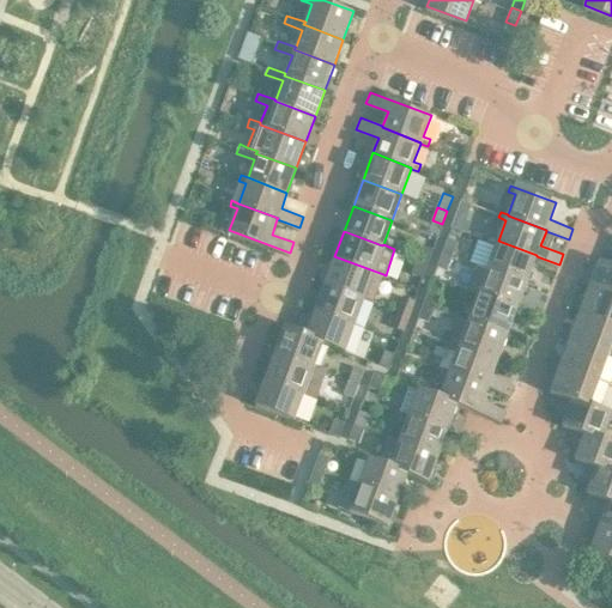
[(443,249),(452,253),(456,239),(448,236),(443,249)]
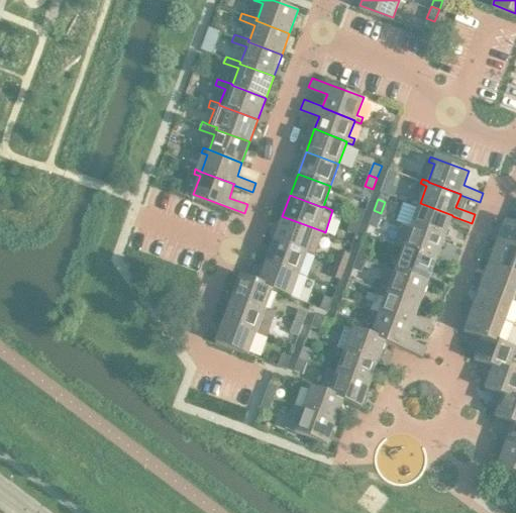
[(445,236),(452,216),(452,215),(420,203),(412,224),(445,236)]
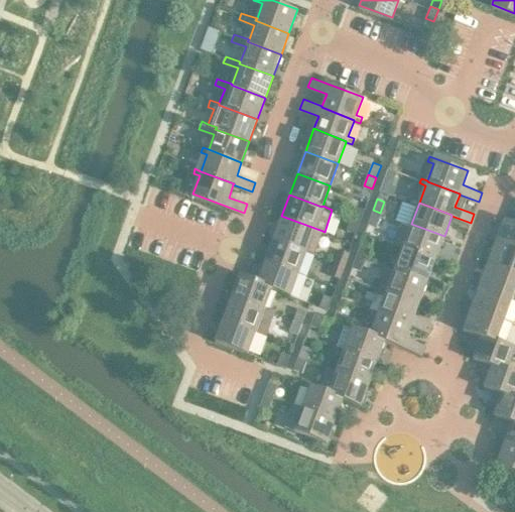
[(353,218),(361,220),(365,208),(357,205),(353,218)]
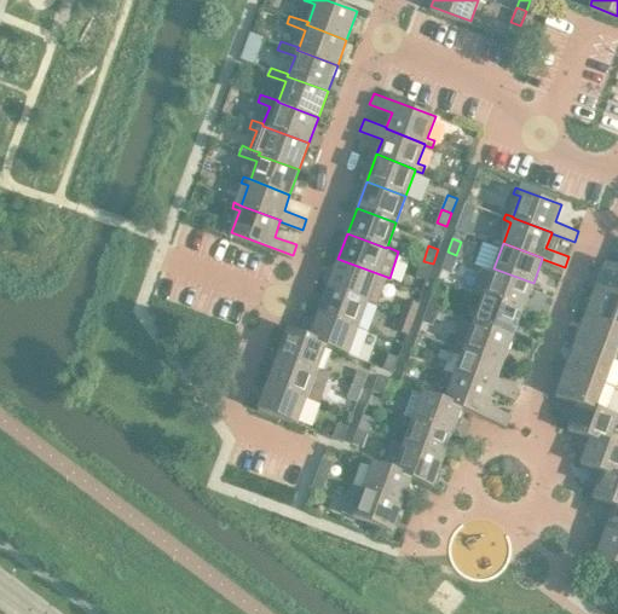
[(456,255),(448,252),(442,267),(451,271),(456,255)]
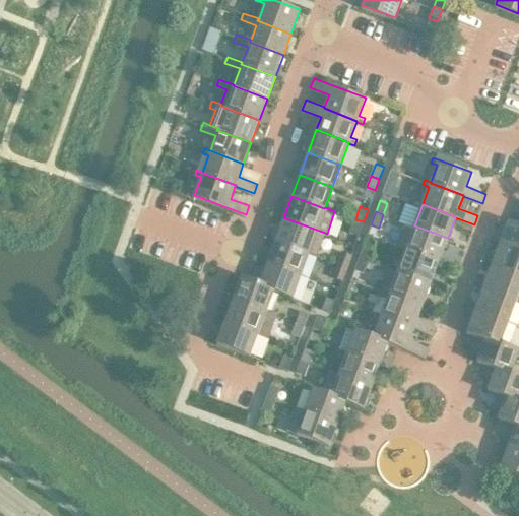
[(283,217),(275,241),(308,253),(309,252),(317,255),(325,233),(283,217)]
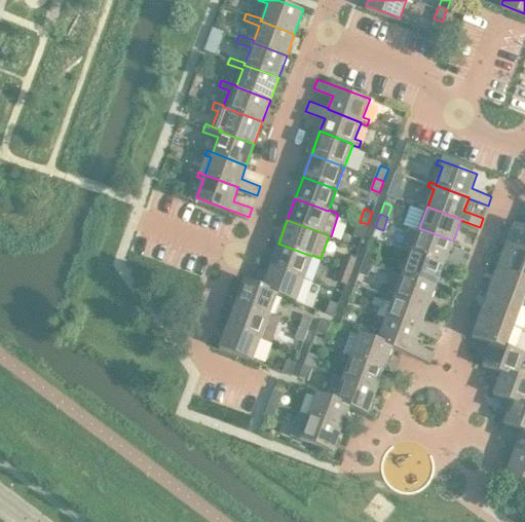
[(368,224),(360,222),(355,232),(364,235),(368,224)]
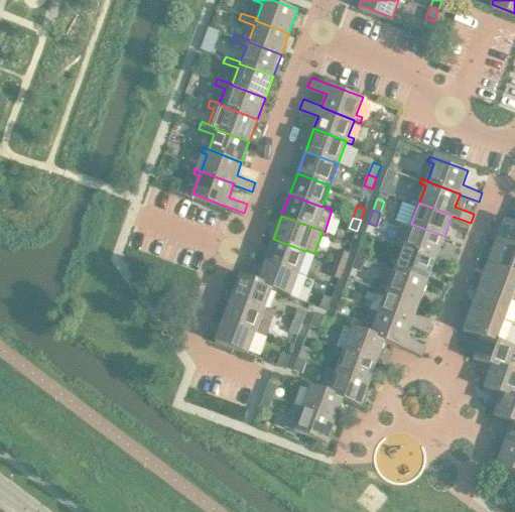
[(514,222),(505,218),(497,241),(514,247),(514,222)]
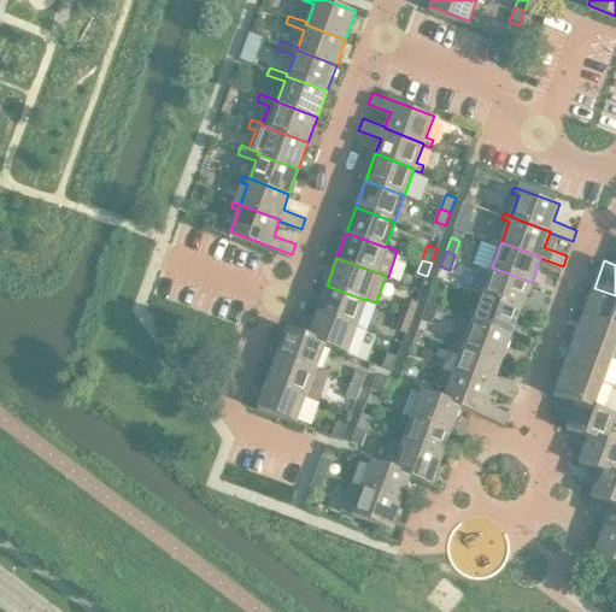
[(522,307),(532,282),(492,268),(481,264),(473,289),(482,293),(522,307)]
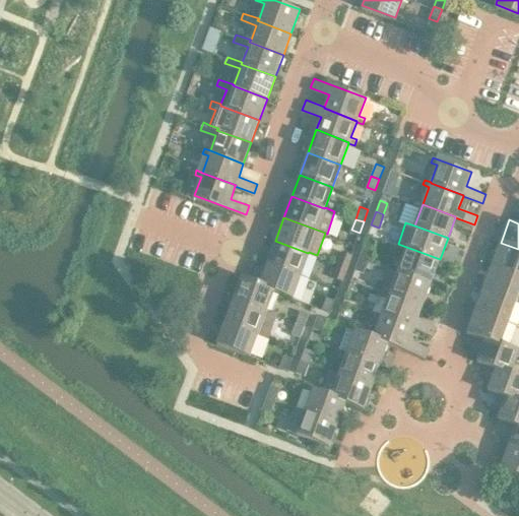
[(300,274),(308,253),(275,241),(267,262),(300,274)]
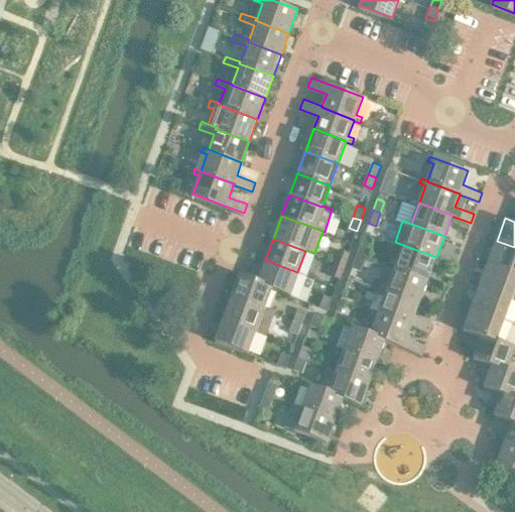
[(514,247),(497,241),(489,262),(514,271),(514,247)]
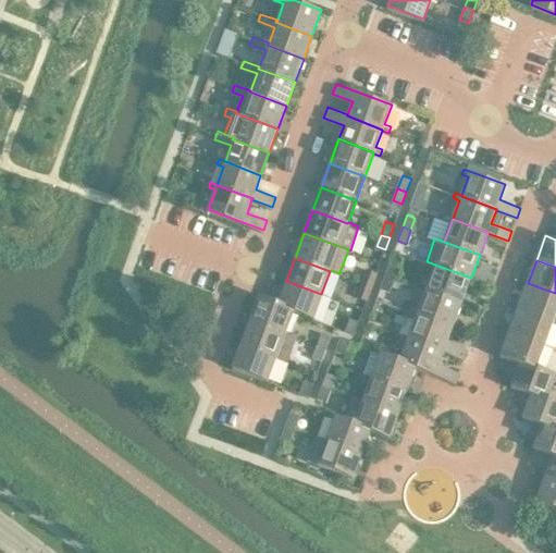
[(385,274),(393,278),(397,266),(390,262),(385,274)]
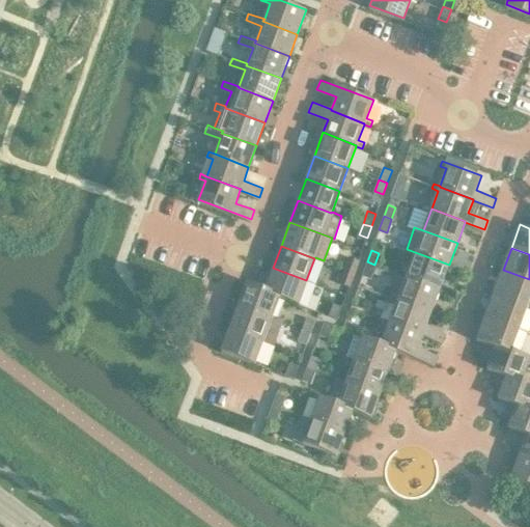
[(440,287),(449,265),(415,252),(407,276),(440,287)]
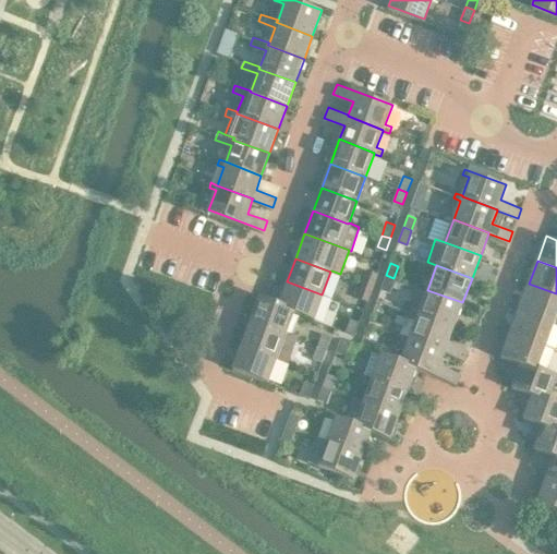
[(363,282),(372,286),(377,273),(368,269),(363,282)]
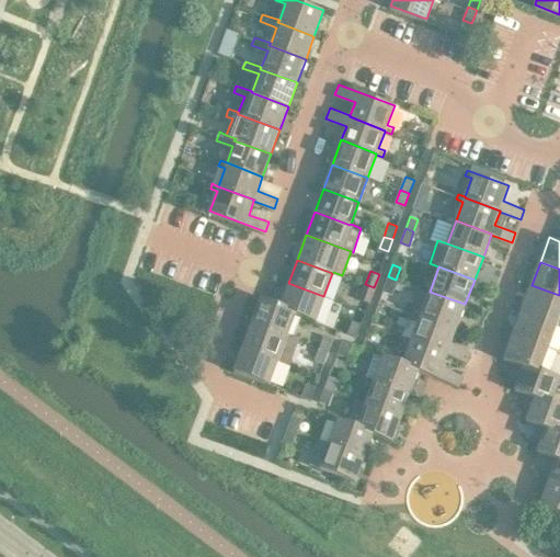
[(396,280),(388,276),(383,290),(391,293),(396,280)]
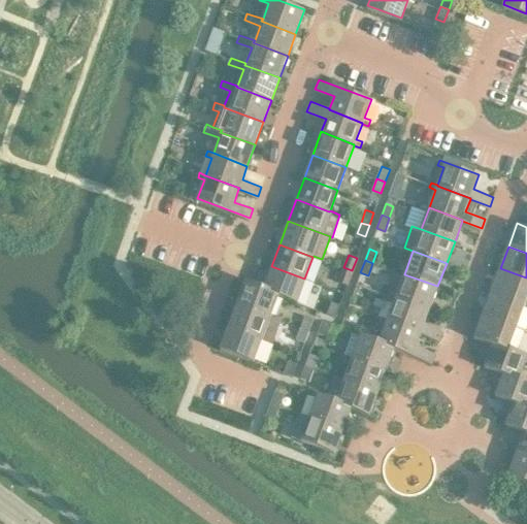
[(271,266),(264,286),(264,287),(278,293),(277,294),(296,300),(304,279),(271,266)]
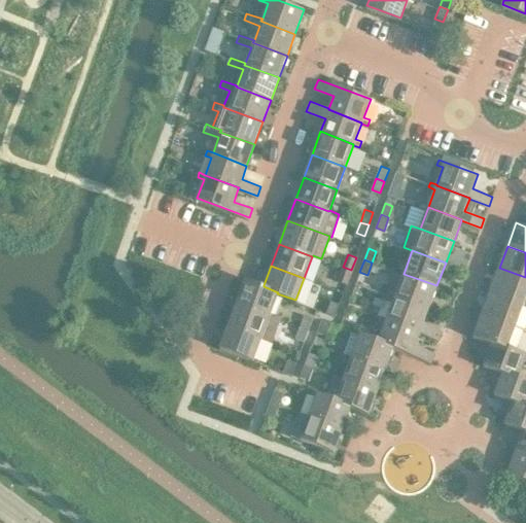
[(351,270),(343,267),(340,278),(347,281),(351,270)]
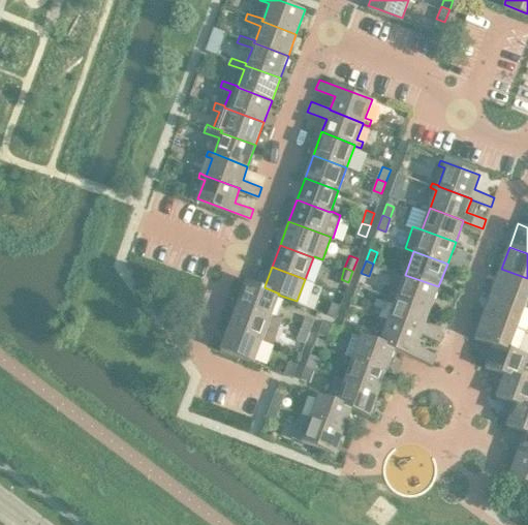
[(527,278),(501,269),(492,291),(525,304),(527,305),(527,278)]
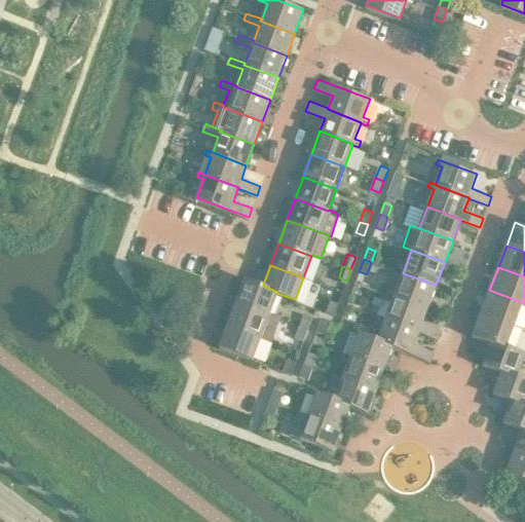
[(422,321),(427,307),(395,295),(403,273),(394,269),(383,296),(391,299),(385,315),(385,317),(420,330),(419,331),(439,338),(442,328),(422,321)]
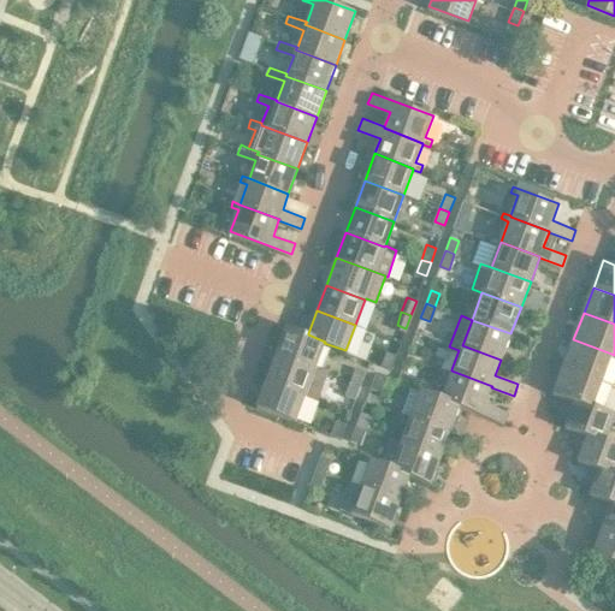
[(501,360),(510,333),(472,320),(462,345),(501,360)]
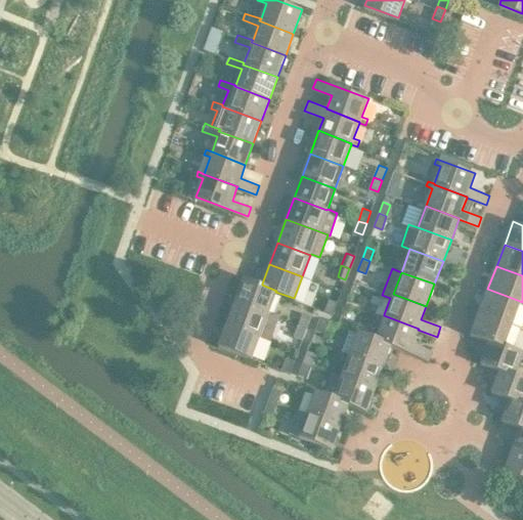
[(262,285),(262,284),(244,277),(234,301),(267,313),(268,311),(275,292),(276,291),(262,285)]
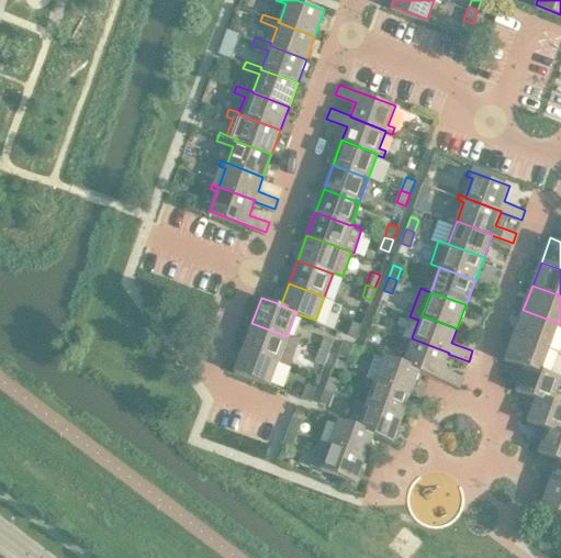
[(523,310),(514,334),(549,346),(558,323),(523,310)]
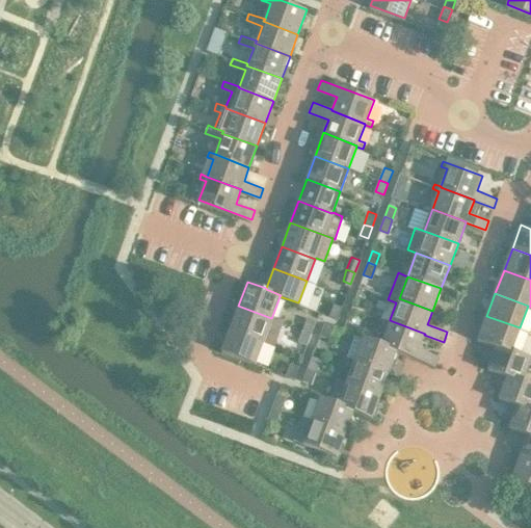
[(339,317),(343,305),(335,301),(330,314),(339,317)]
